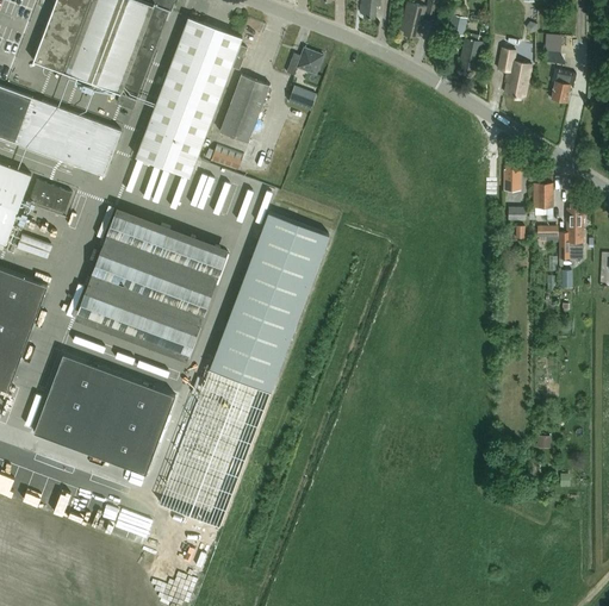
[(55,0),(32,64),(118,97),(115,105),(131,111),(168,12),(171,13),(175,0),(173,0),(55,0)]
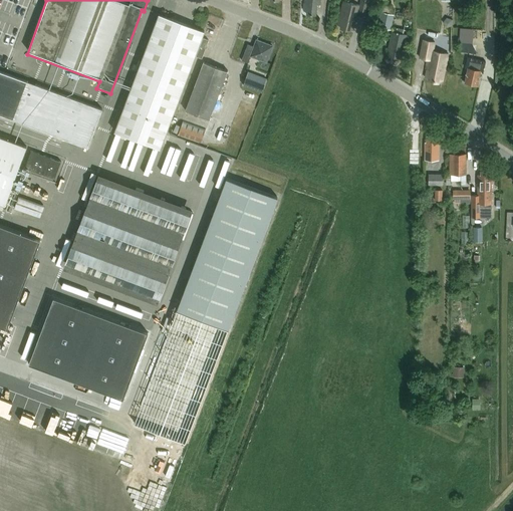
[(304,0),(303,14),(306,14),(306,17),(315,18),(316,7),(319,7),(319,0),(304,0)]
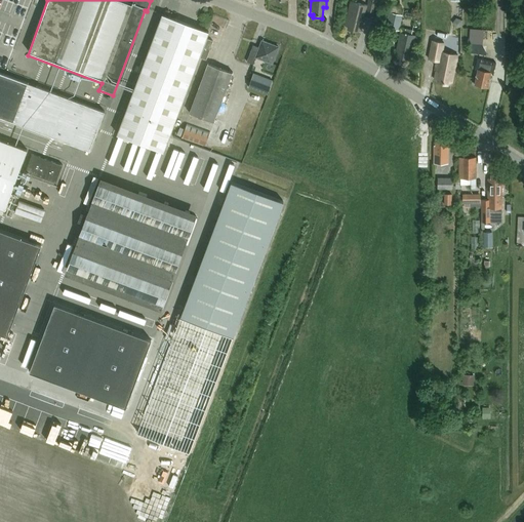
[(348,29),(348,32),(357,34),(358,31),(361,32),(365,13),(373,15),(376,0),(368,0),(366,8),(350,4),(345,28),(348,29)]
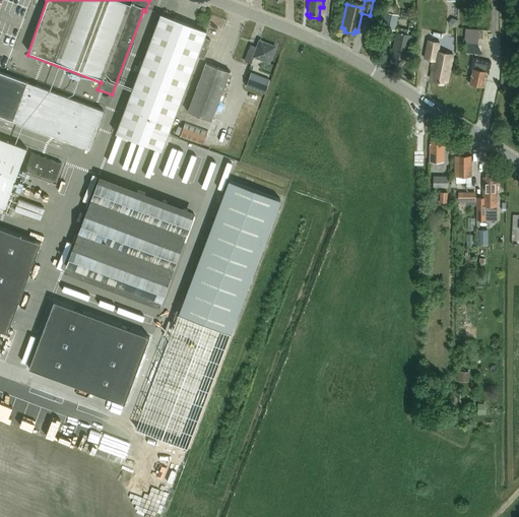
[(394,31),(397,17),(393,16),(394,12),(388,10),(387,15),(385,15),(382,28),(394,31)]
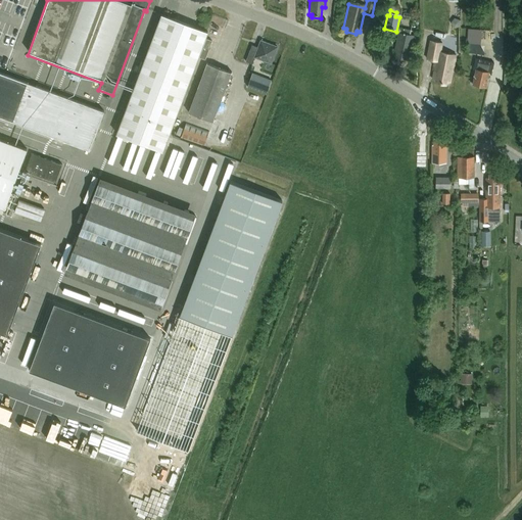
[(208,31),(161,12),(115,131),(162,149),(208,31)]
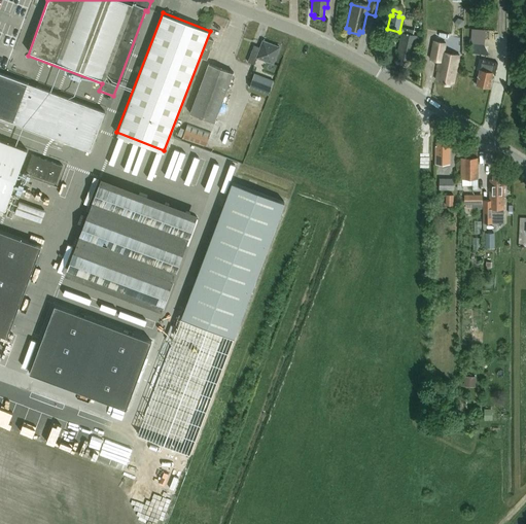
[(412,60),(412,58),(416,38),(401,35),(396,57),(399,58),(398,60),(408,62),(409,59),(412,60)]
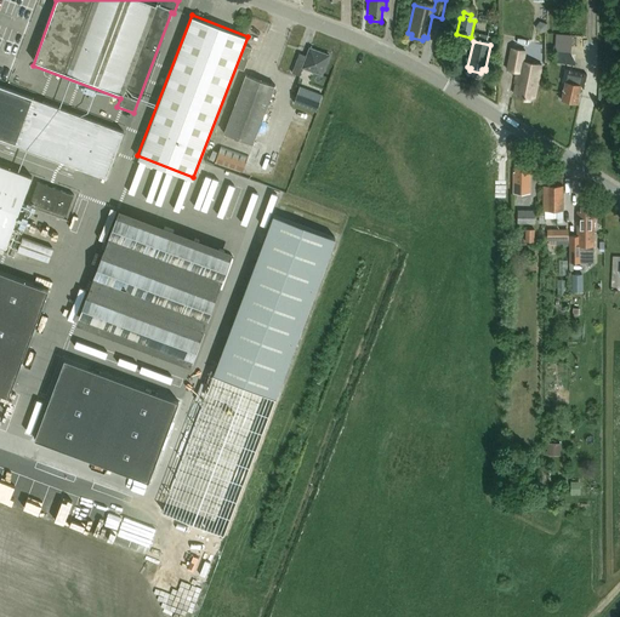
[(303,63),(296,61),(294,68),(291,75),(300,78),(302,69),(322,76),(324,68),(329,57),(310,50),(306,58),(303,63)]
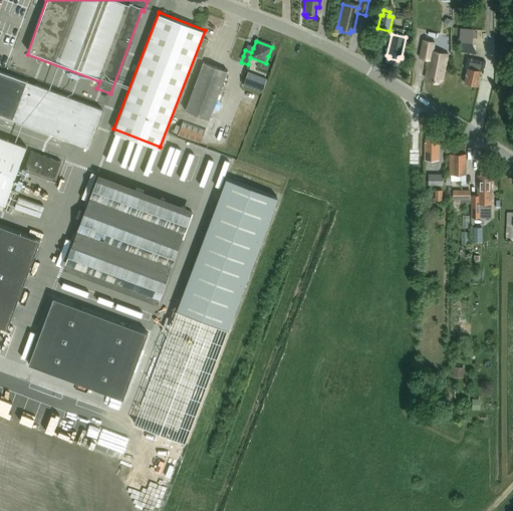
[(442,83),(447,56),(432,53),(434,44),(423,42),(419,60),(427,62),(425,71),(427,71),(425,80),(429,81),(428,83),(438,85),(439,82),(442,83)]
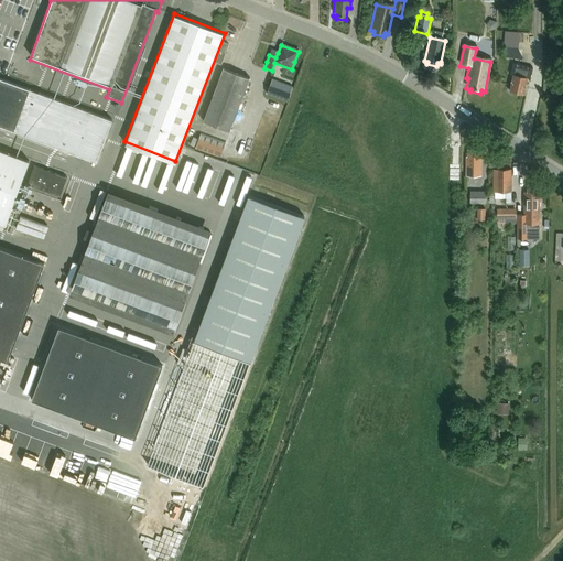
[(522,53),(517,52),(506,50),(505,60),(520,63),(522,53)]
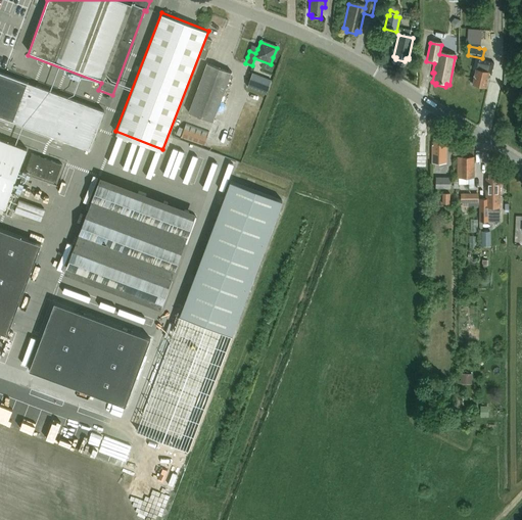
[(475,61),(473,71),(475,72),(488,74),(488,75),(490,75),(492,65),(475,61)]
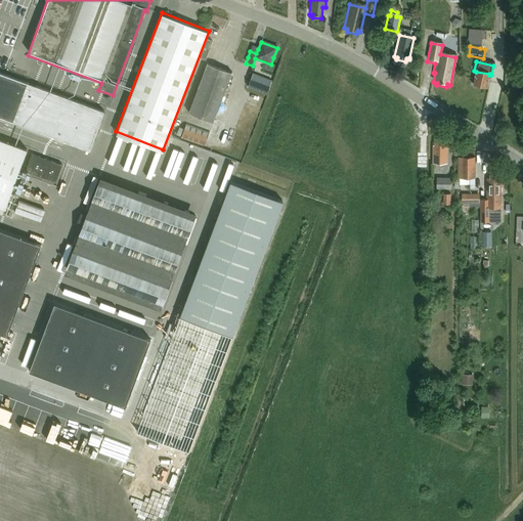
[(231,74),(207,66),(188,114),(213,123),(231,74)]
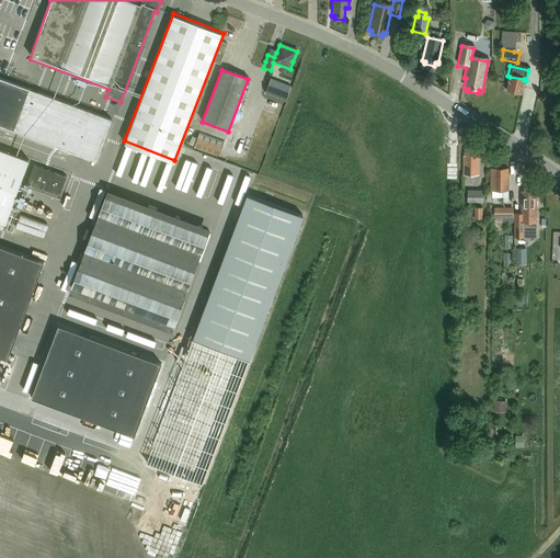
[(510,77),(506,93),(521,97),(524,80),(524,79),(510,77)]
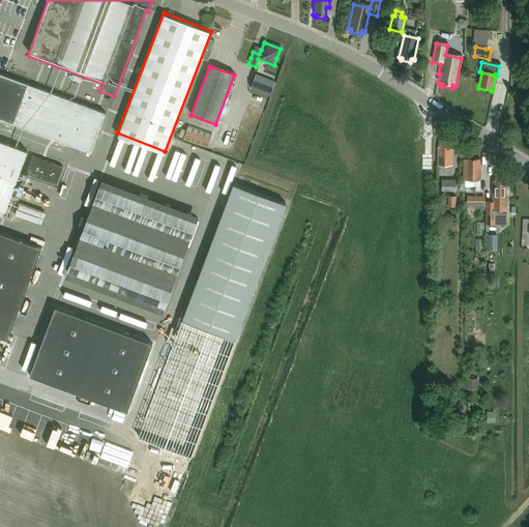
[(0,120),(11,125),(27,86),(0,75),(0,120)]
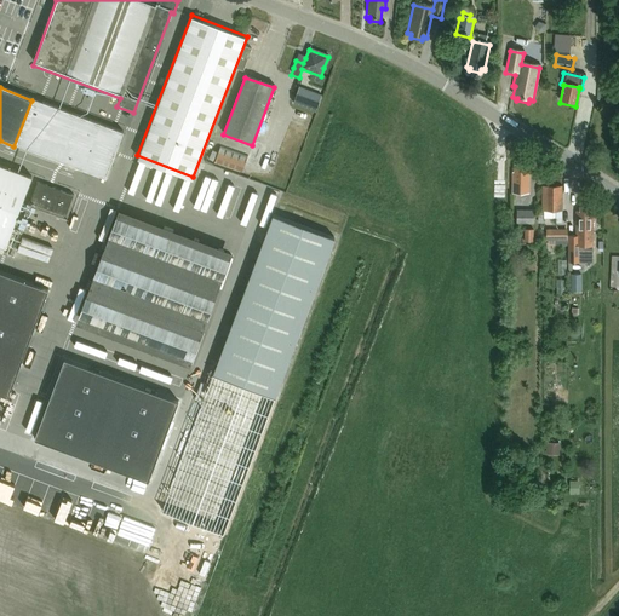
[(296,96),(291,107),(314,115),(317,105),(296,96)]
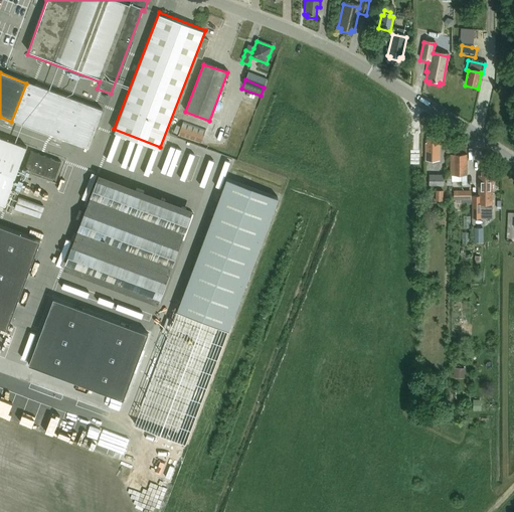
[(102,112),(26,83),(11,122),(88,150),(102,112)]
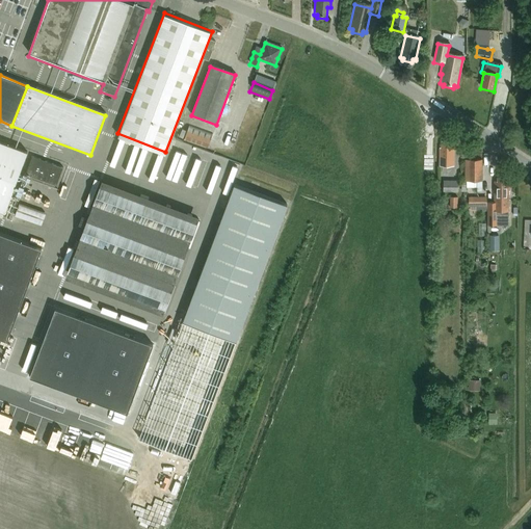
[(212,136),(188,128),(183,143),(207,152),(212,136)]
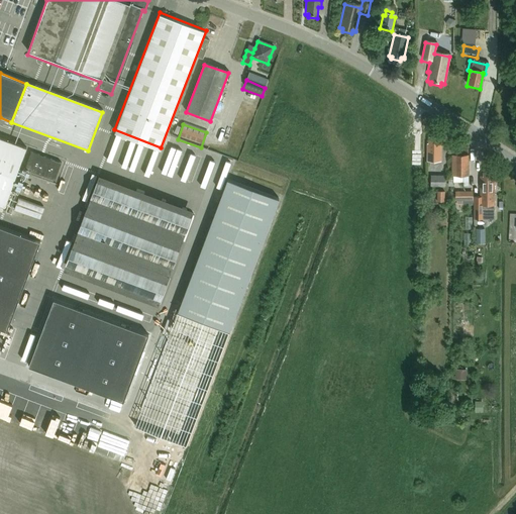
[(439,163),(440,142),(437,142),(437,138),(429,138),(429,145),(427,146),(427,163),(439,163)]
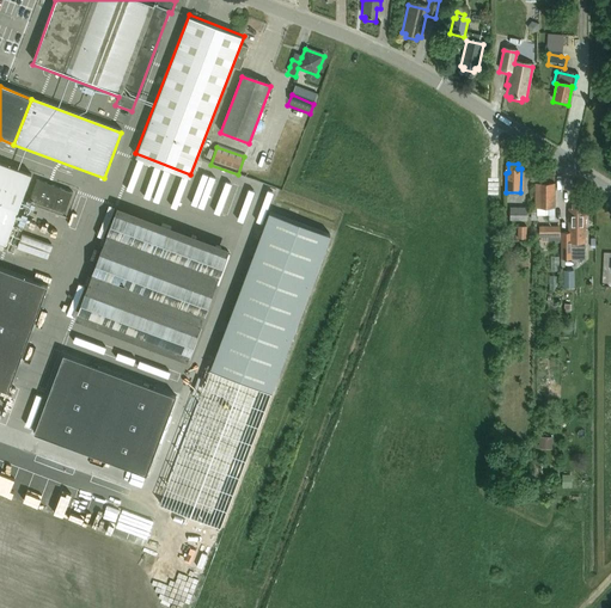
[(30,178),(0,165),(0,245),(4,247),(30,178)]
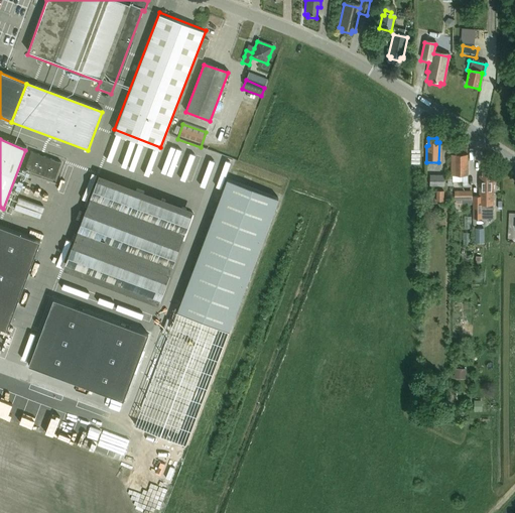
[(173,147),(164,174),(210,189),(218,163),(206,159),(207,158),(186,152),(186,151),(173,147)]
